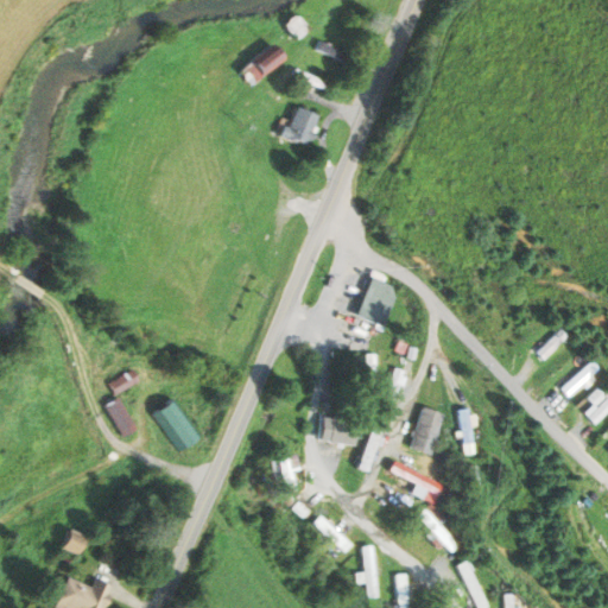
[(283,25),(295,39),(305,30),(295,16),(283,25)]
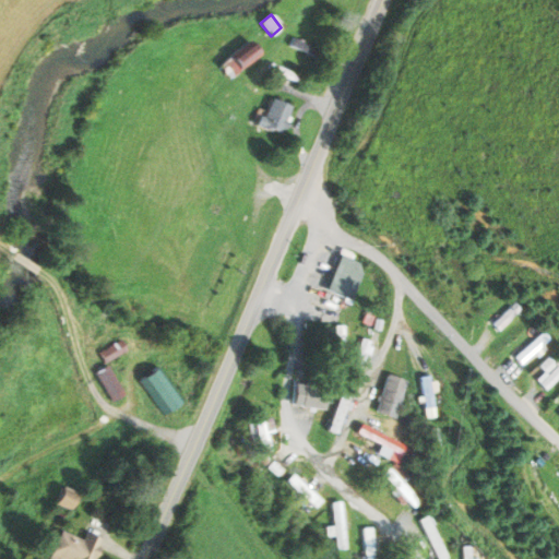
[(293,38),(290,46),(318,57),(321,50),(293,38)]
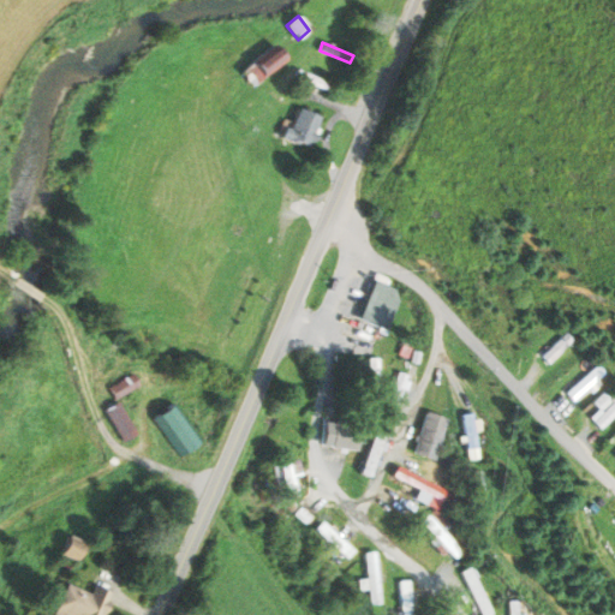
[(252,63),(263,77),(285,60),(274,46),(252,63)]
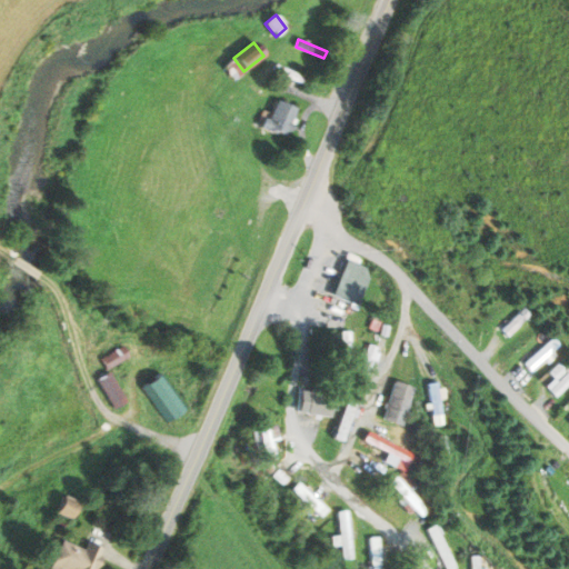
[(222,67),(232,79),(241,72),(231,59),(222,67)]
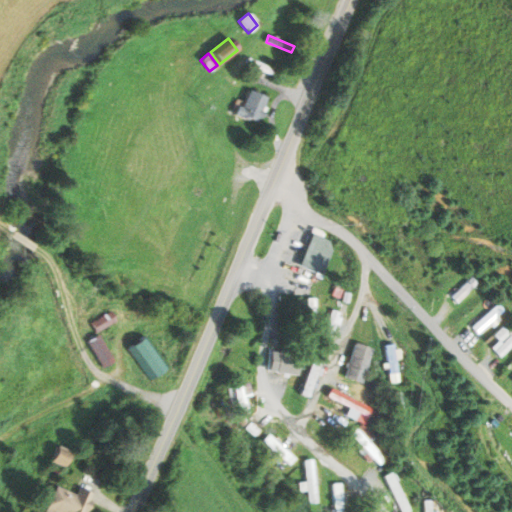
[(248,58),(246,63),(272,75),(275,69),(248,58)]
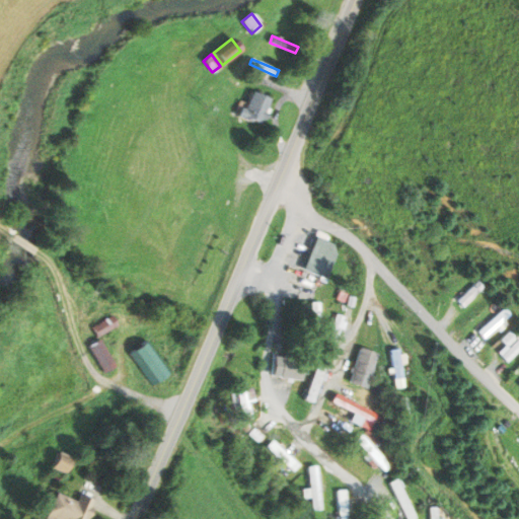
[(240,108),(237,116),(250,122),(251,120),(260,123),(269,99),(253,92),(245,110),(240,108)]
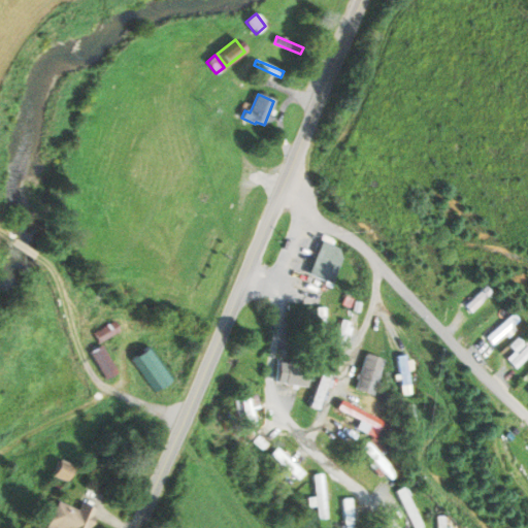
[(322,241),(340,249),(343,258),(334,284),(308,273),(322,241)]
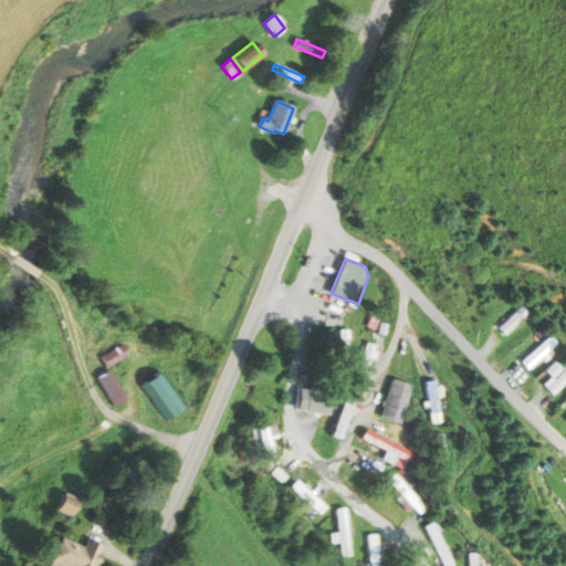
[(500,327),(505,334),(530,313),(523,306),(500,327)]
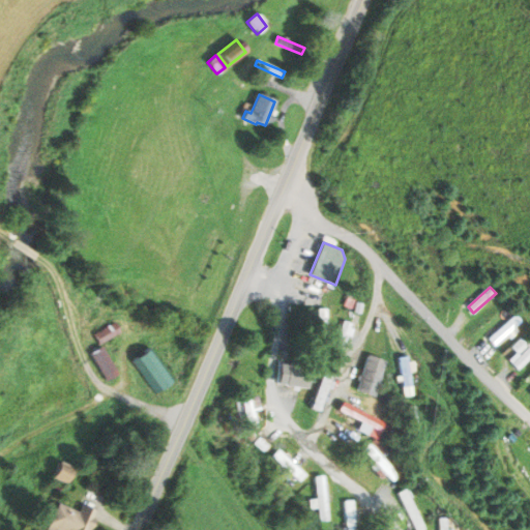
[(318,308),(317,350),(325,350),(326,308),(318,308)]
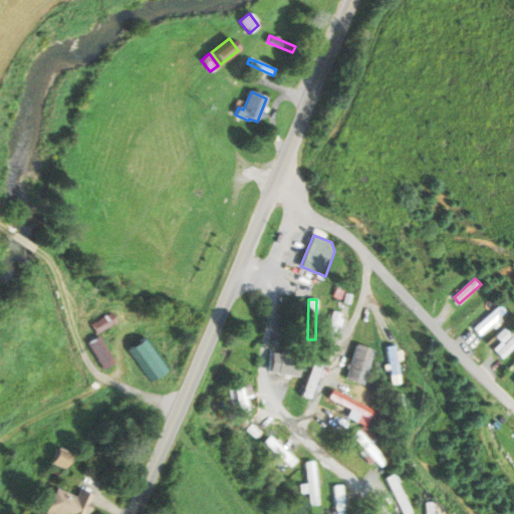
[(473,328),(479,334),(506,311),(500,304),(473,328)]
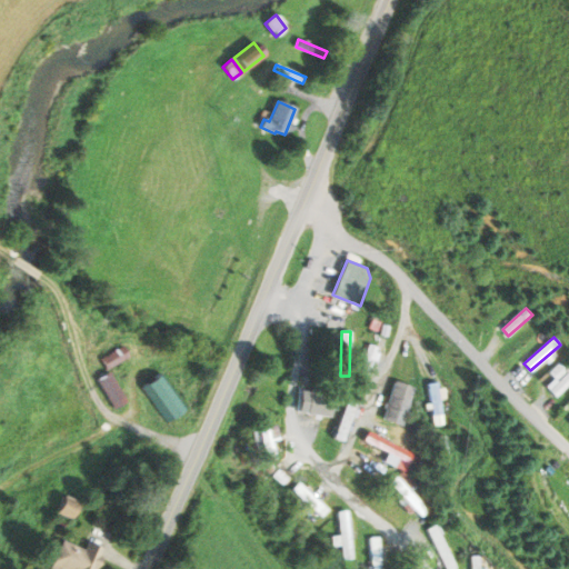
[(368,345),(352,388),(361,390),(377,347),(368,345)]
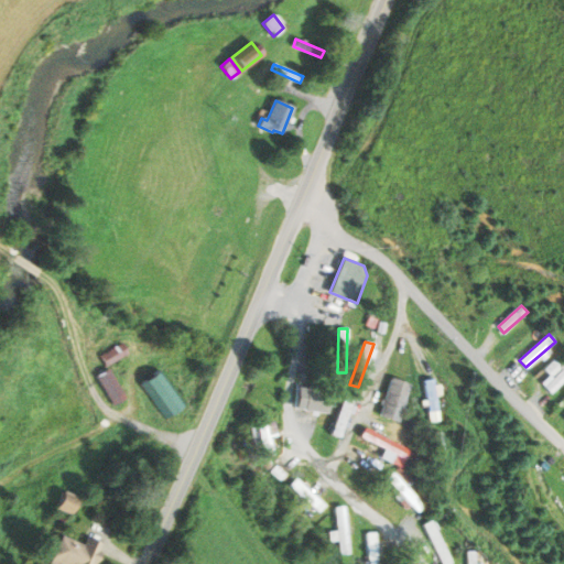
[(99,356),(106,366),(127,354),(120,343),(99,356)]
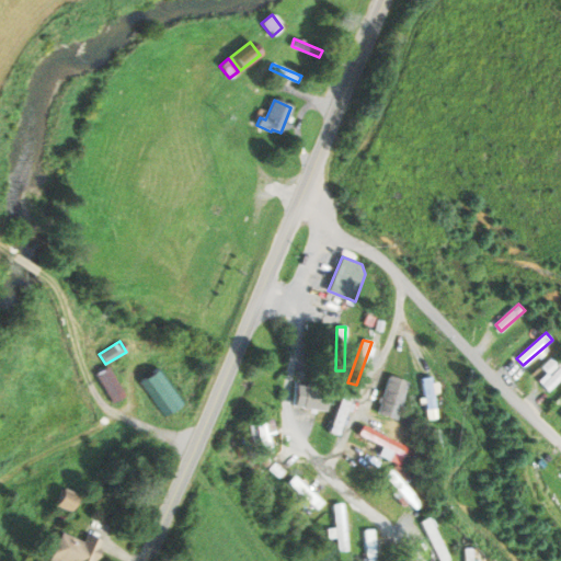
[(560,366),(541,384),(548,390),(560,378),(560,366)]
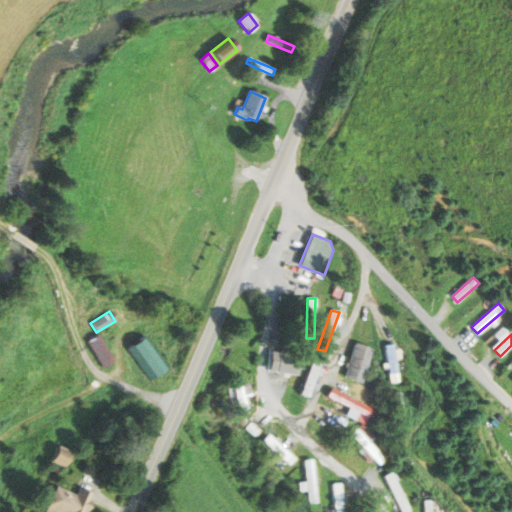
[(87,341),(103,367),(113,361),(97,335),(87,341)]
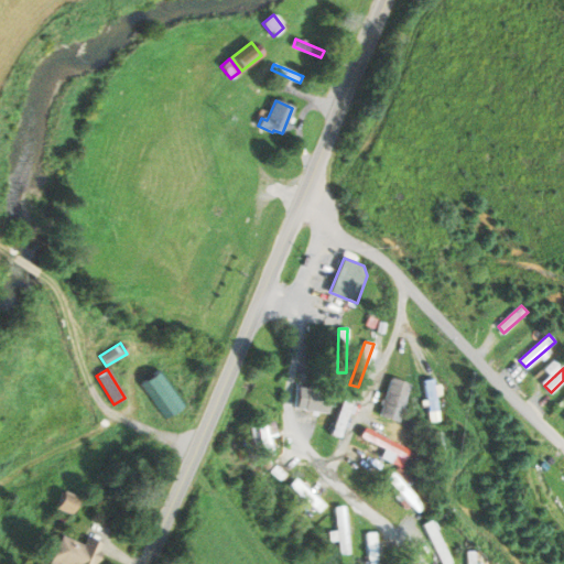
[(143,381),(170,415),(182,407),(155,372),(143,381)]
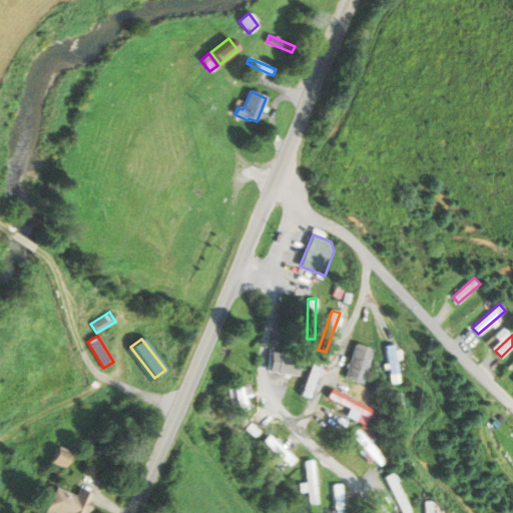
[(357,344),(346,378),(363,383),(374,350),(357,344)]
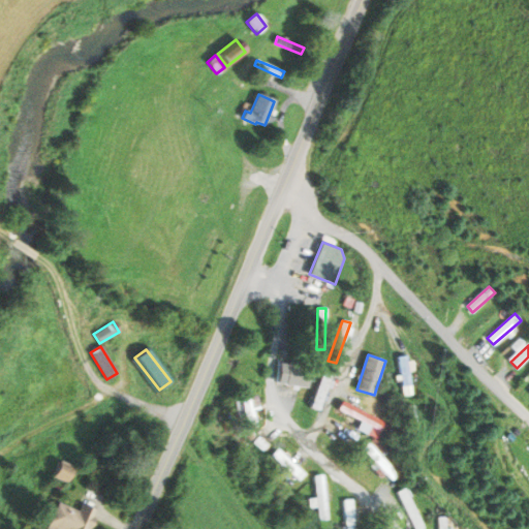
[(398,356),(402,385),(411,384),(407,355),(398,356)]
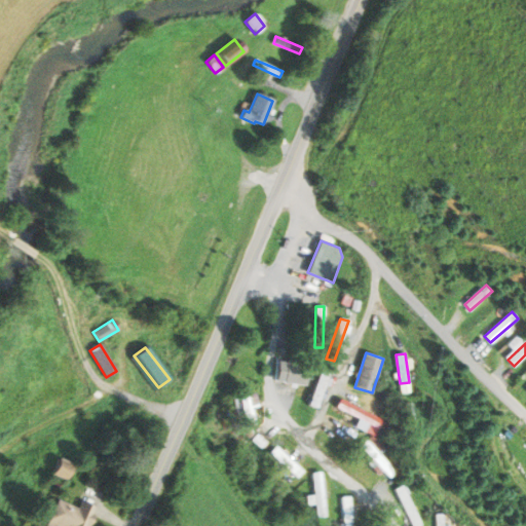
[(285,362),(283,382),(303,384),(306,364),(285,362)]
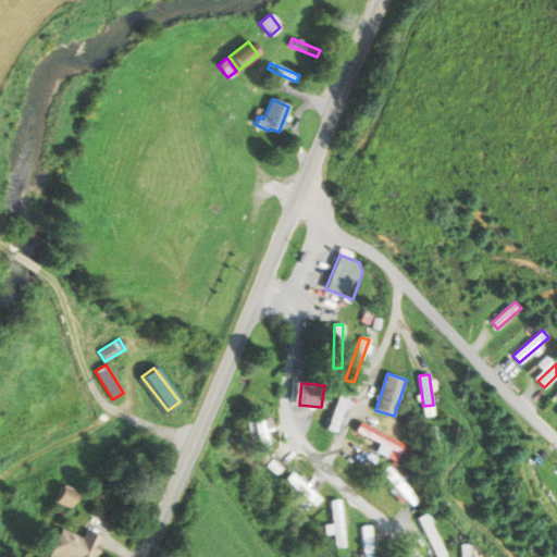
[(339,393),(326,428),(335,431),(347,395),(339,393)]
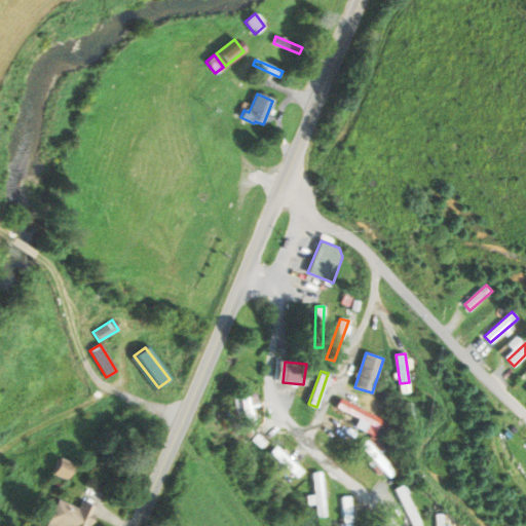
[(239,389),(248,425),(255,423),(248,388),(239,389)]
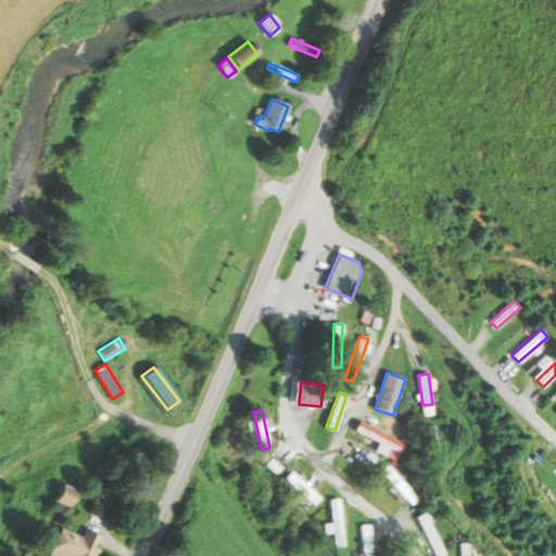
[(358,421),(355,430),(400,452),(403,443),(358,421)]
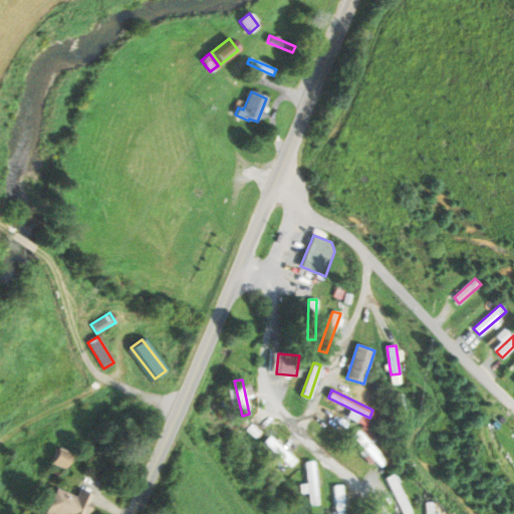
[(250,424),(245,430),(254,438),(259,432),(250,424)]
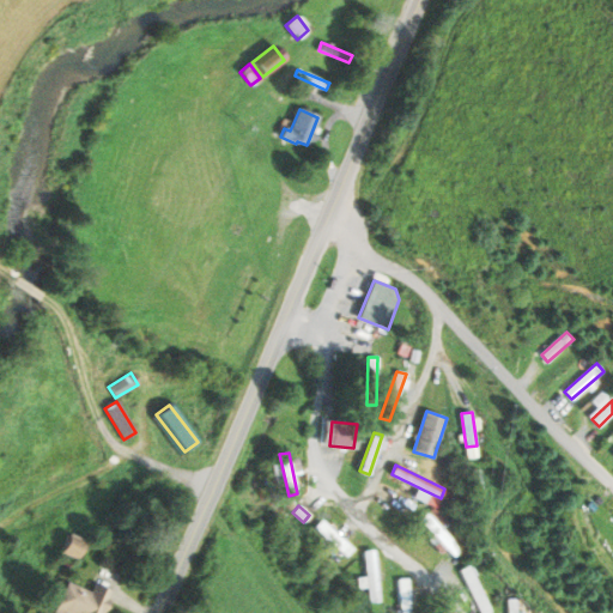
[(428,513),(420,521),(455,556),(462,548),(428,513)]
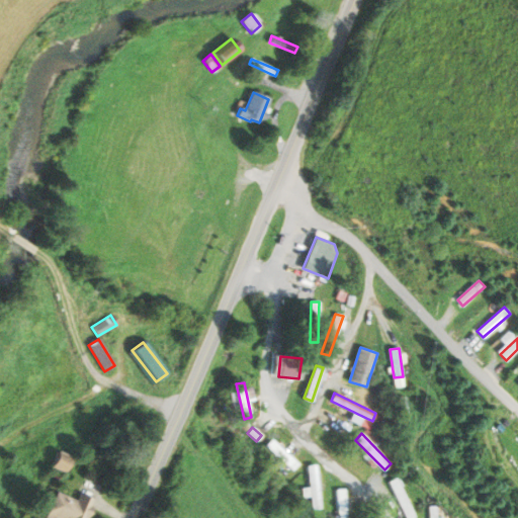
[(271,439),(265,445),(292,469),(297,463),(271,439)]
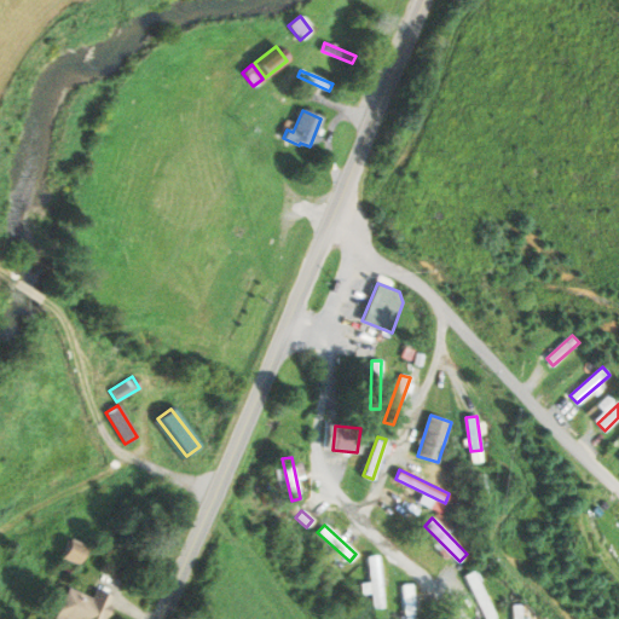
[(68,541),(61,557),(75,563),(82,547),(68,541)]
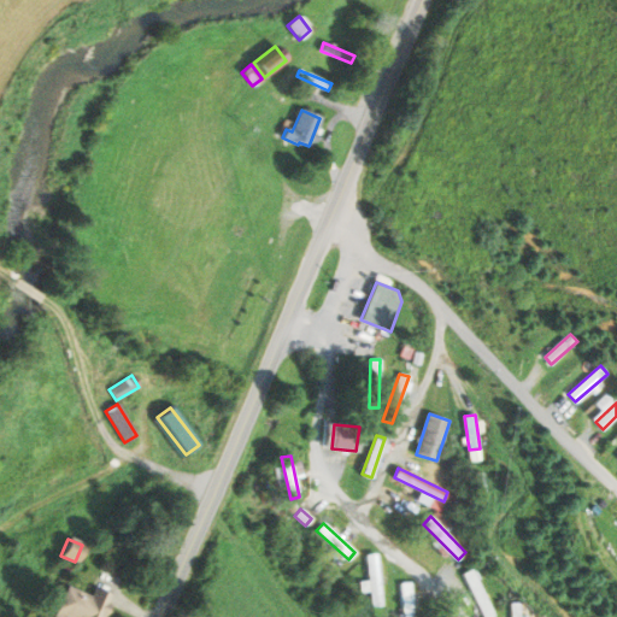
[(366,554),(371,606),(382,605),(376,553),(366,554)]
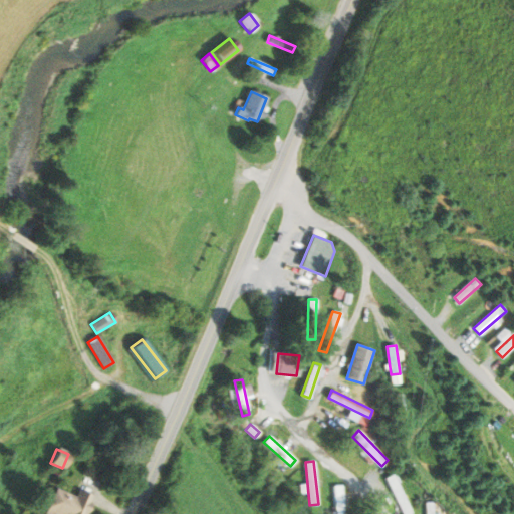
[(387,478),(404,513),(408,513),(412,512),(394,475),(387,478)]
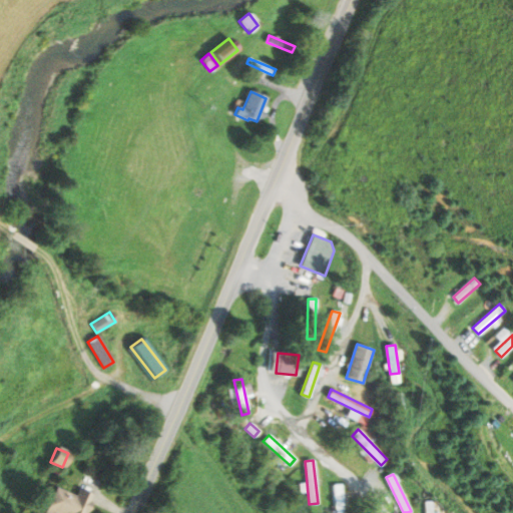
[(333,485),(335,512),(343,512),(341,484),(333,485)]
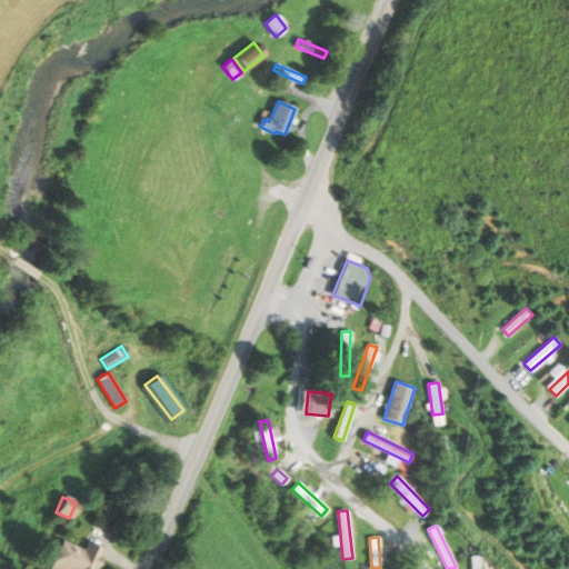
[(60,541),(51,563),(63,568),(91,568),(100,548),(86,542),(82,551),(60,541)]
